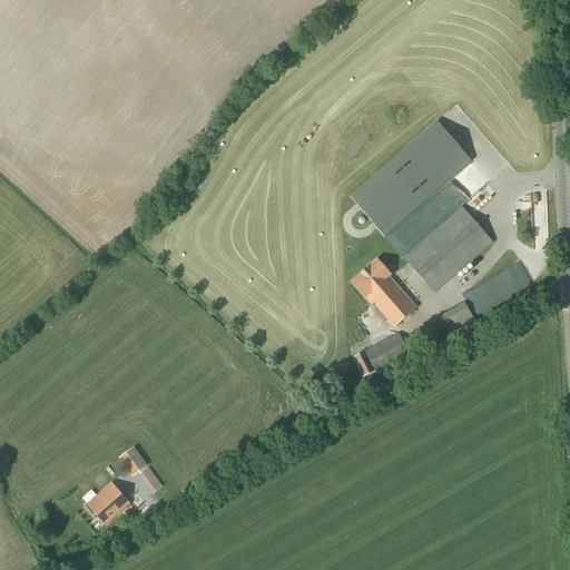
[(465,110),(460,114),(471,129),(477,126),(465,110)]
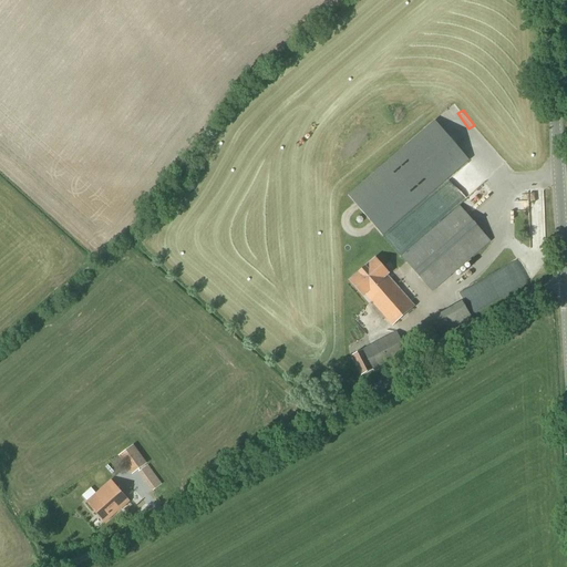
[(467,161),(434,122),(349,196),(382,235),(467,161)]
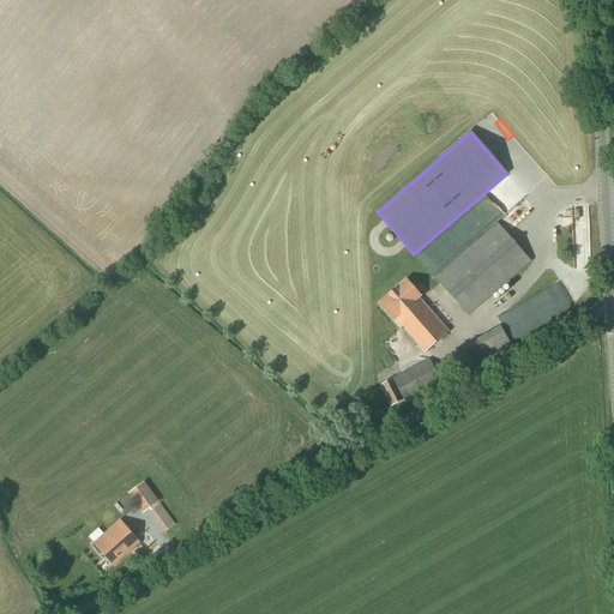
[(516,137),(510,142),(522,154),(527,149),(516,137)]
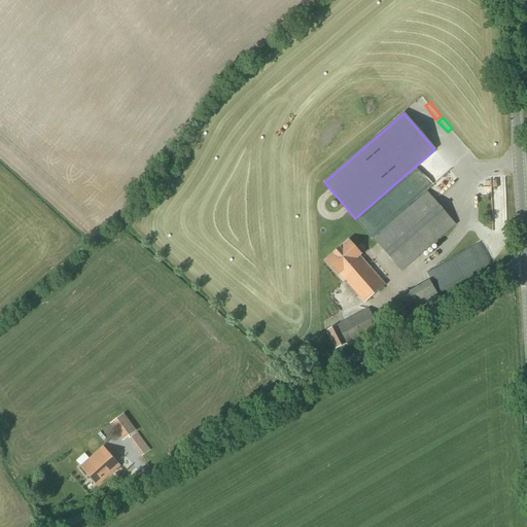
[(441,152),(423,168),(434,180),(452,164),(441,152)]
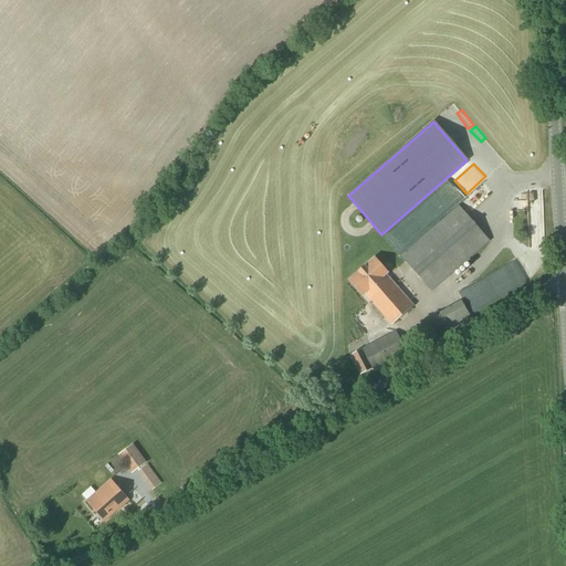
[(431,292),(490,242),(459,206),(400,257),(431,292)]
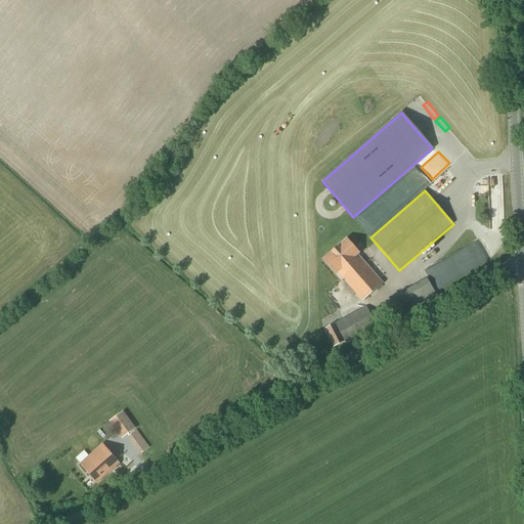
[(383,282),(358,254),(359,253),(346,238),(322,259),(336,273),(337,272),(362,302),(383,282)]
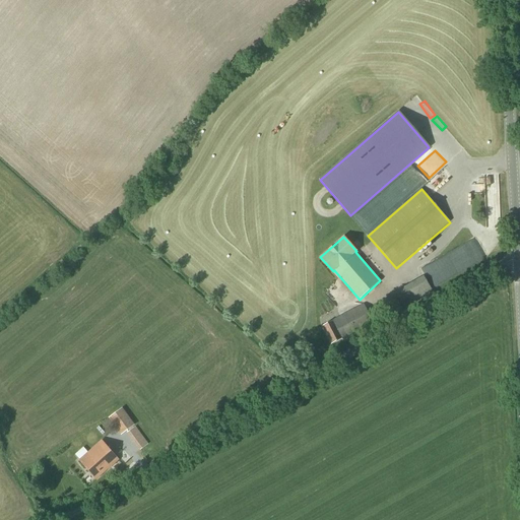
[(371,318),(364,304),(332,320),(332,321),(321,327),(330,345),(341,339),(343,341),(358,333),(378,323),(387,318),(383,312),(371,318)]
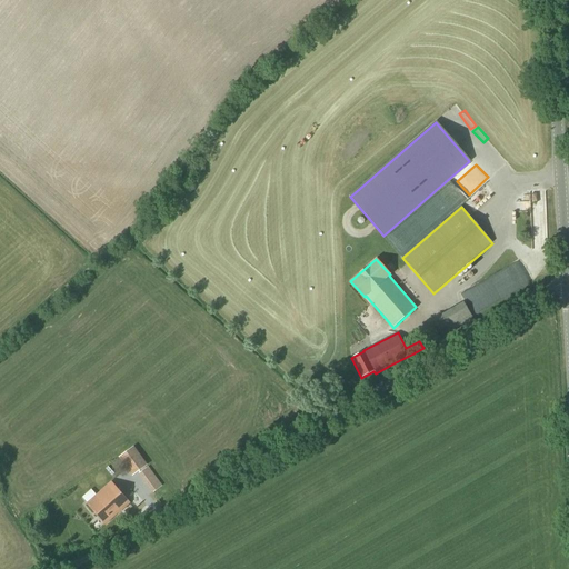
[(133,447),(118,458),(132,477),(148,466),(133,447)]
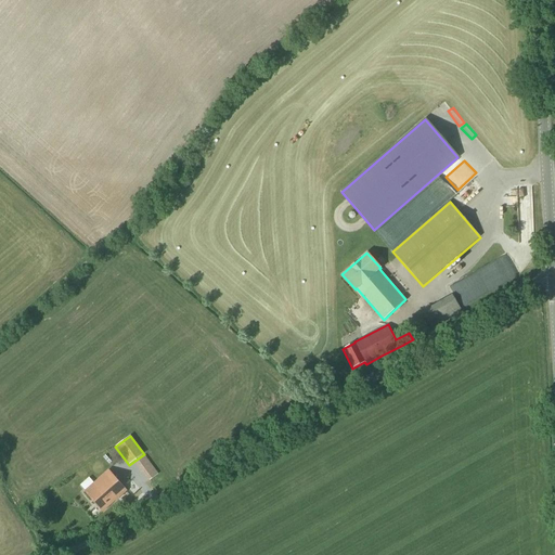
[(149,481),(157,474),(144,455),(134,463),(149,481)]
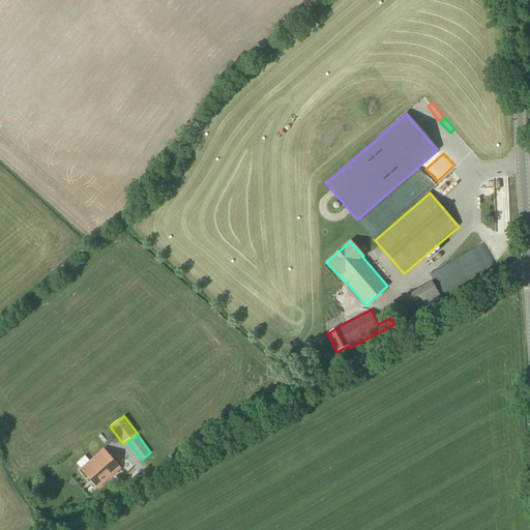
[(97,489),(121,469),(104,449),(80,469),(97,489)]
